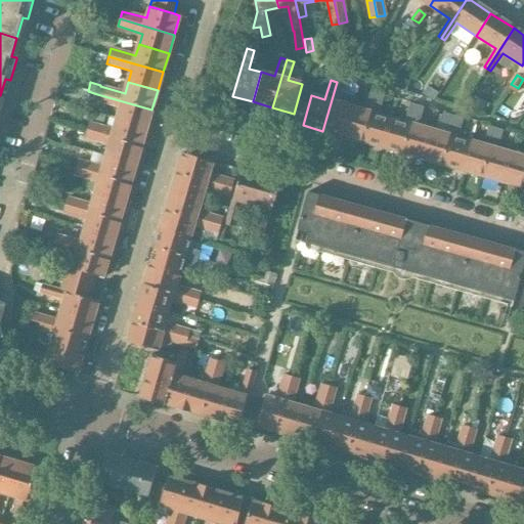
[(337,82),(322,131),(343,136),(351,106),(339,103),(344,84),(337,82)]
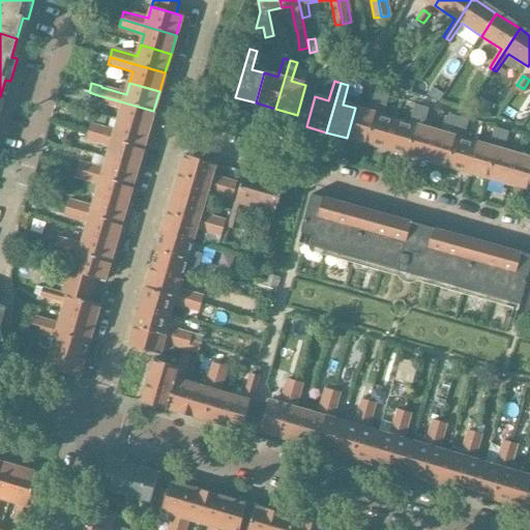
[(432,88),(428,94),(438,100),(442,95),(432,88)]
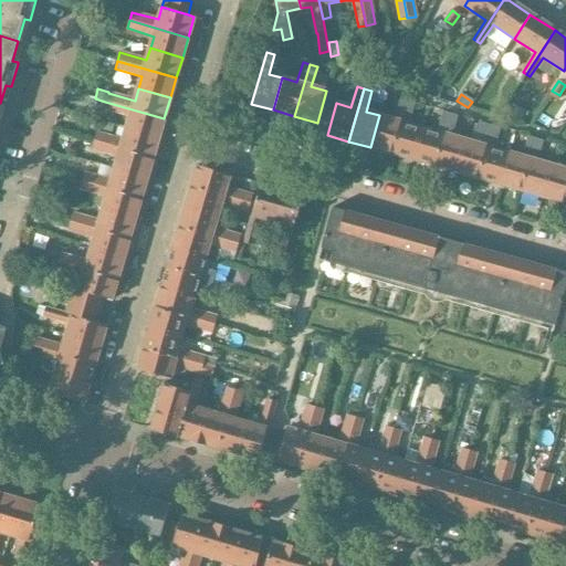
[(394,119),(379,115),(370,147),(391,154),(405,111),(408,102),(400,100),(394,119)]
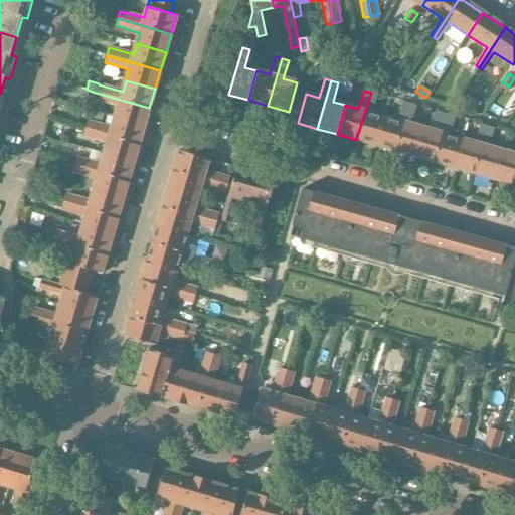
[(144,126),(149,108),(96,93),(94,100),(118,107),(115,117),(144,126)]
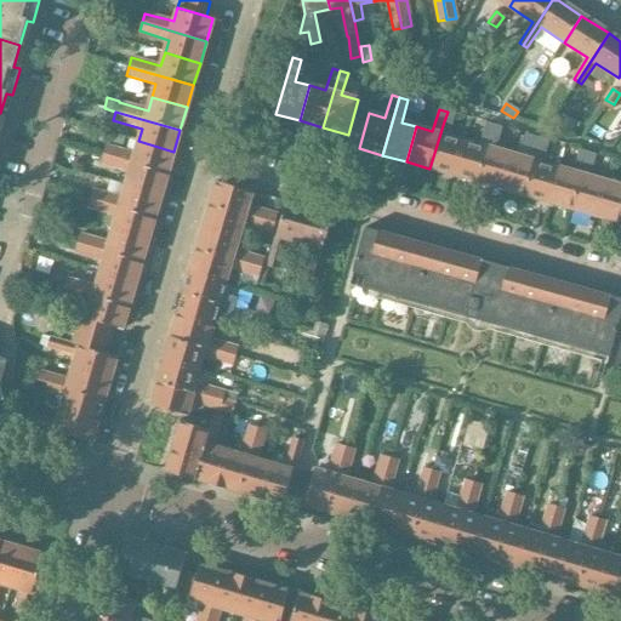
[(446,121),(444,121),(429,169),(453,175),(463,141),(448,136),(451,124),(456,125),(459,115),(449,112),(446,121)]
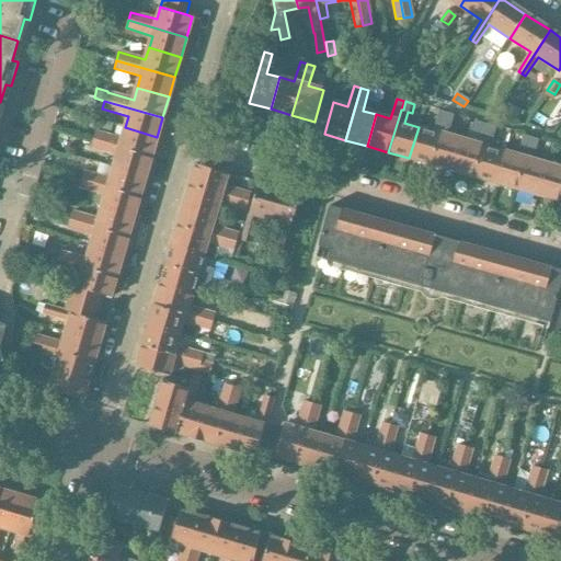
[(506,105),(502,115),(515,119),(518,110),(506,105)]
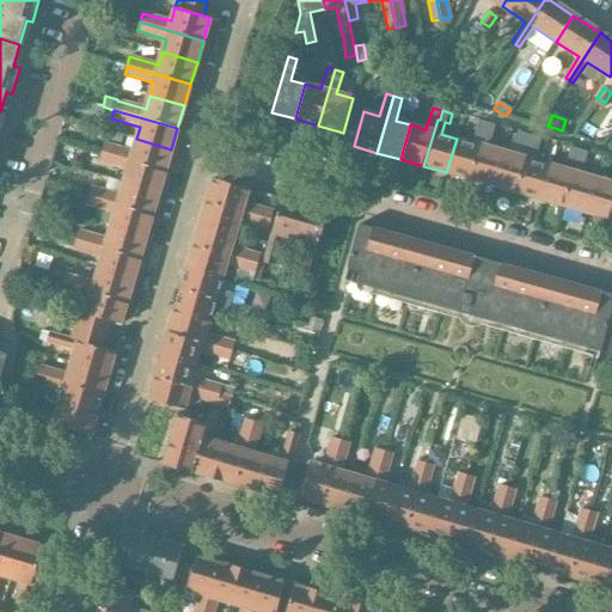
[(472,144),(457,139),(446,172),(470,179),(487,123),(475,120),(471,129),(476,130),(472,144)]
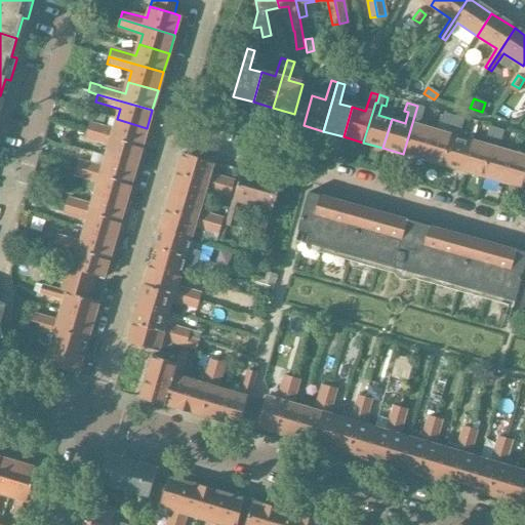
[(417,106),(403,154),(422,160),(432,130),(418,127),(425,108),(417,106)]
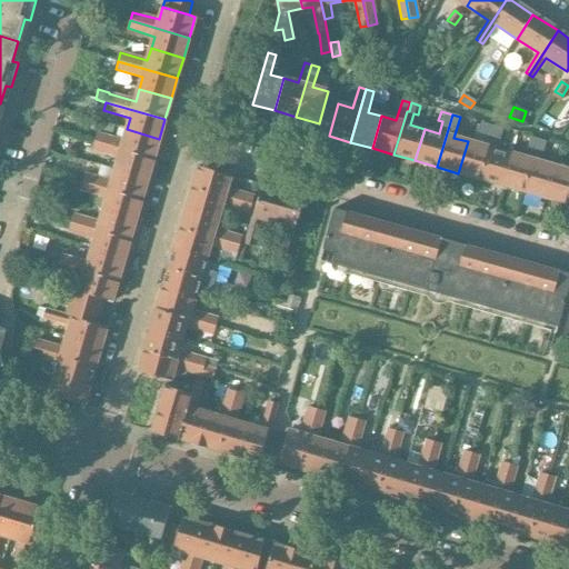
[(480,179),(495,127),(482,123),(479,126),(477,133),(485,136),(482,146),(468,141),(458,173),(480,179)]
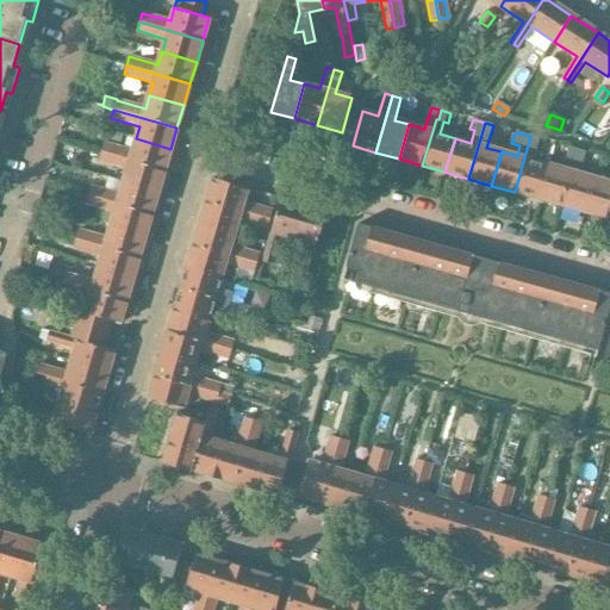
[(537,199),(547,165),(533,161),(539,138),(530,136),(515,192),(537,199)]
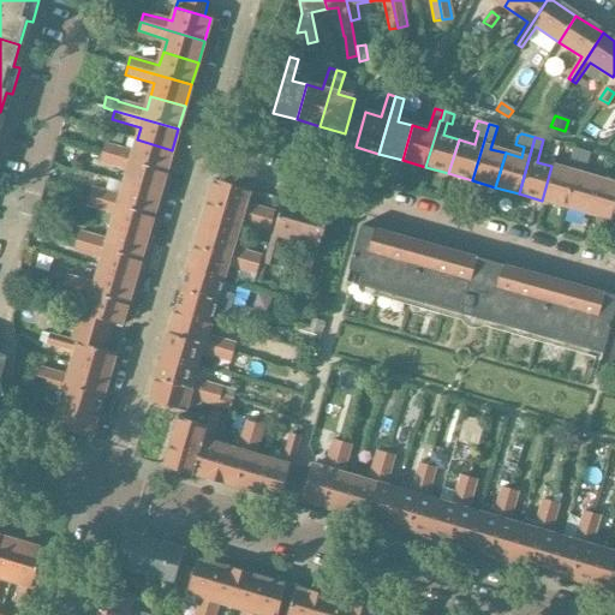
[(172,150),(137,139),(133,153),(105,144),(101,154),(166,173),(172,150)]
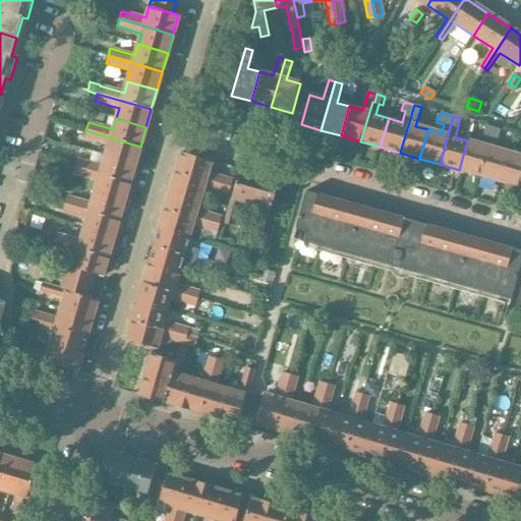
[(481,145),(467,140),(459,170),(478,176),(493,128),(486,126),(481,145)]
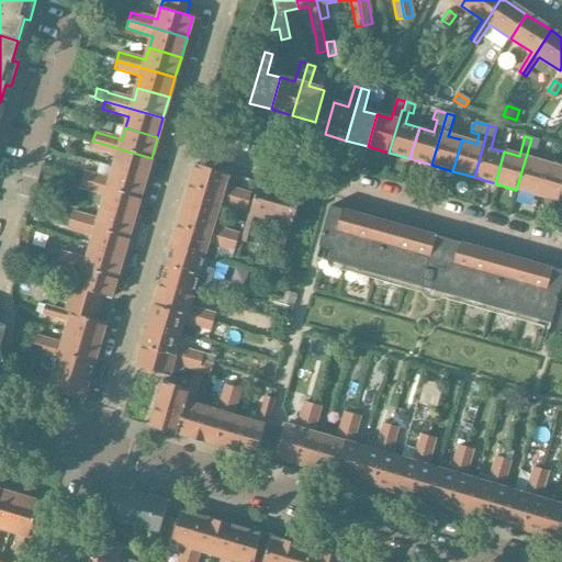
[(531,138),(516,190),(538,195),(547,165),(534,160),(539,141),(531,138)]
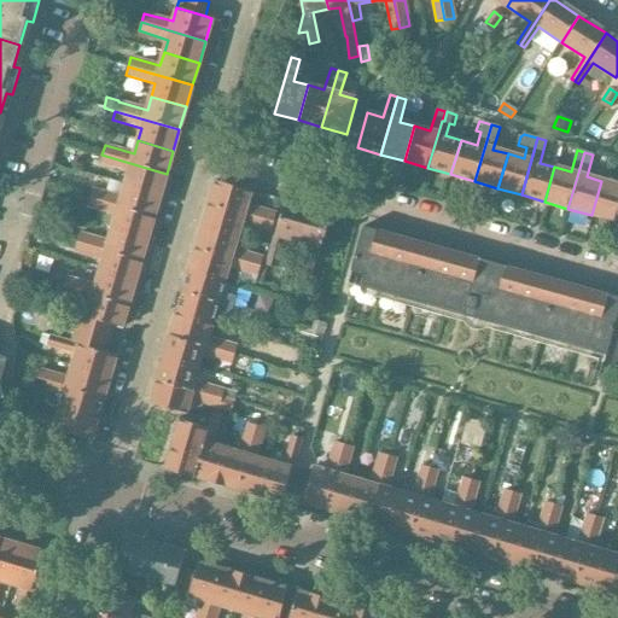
[(167,174),(101,155),(99,163),(129,172),(126,184),(161,194),(167,174)]
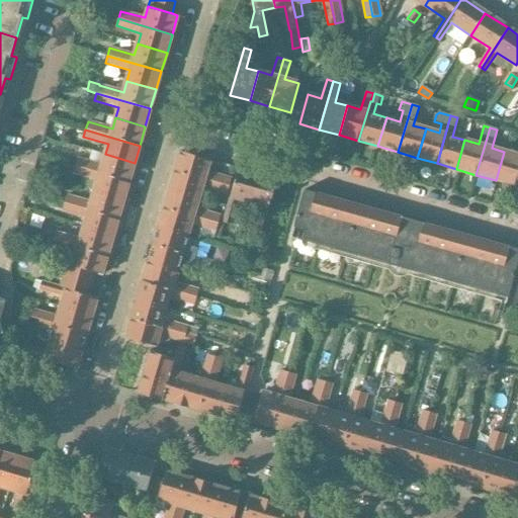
[(180,152),(174,171),(229,187),(231,179),(206,172),(209,160),(180,152)]
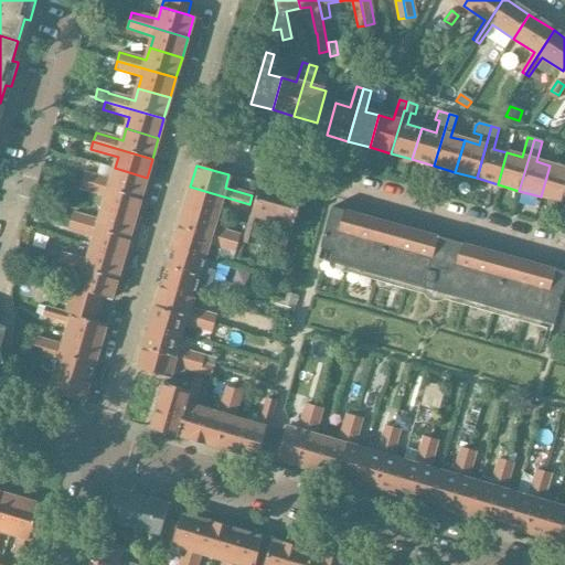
[(564,169),(564,170),(550,166),(541,196),(563,203),(564,196),(564,169)]
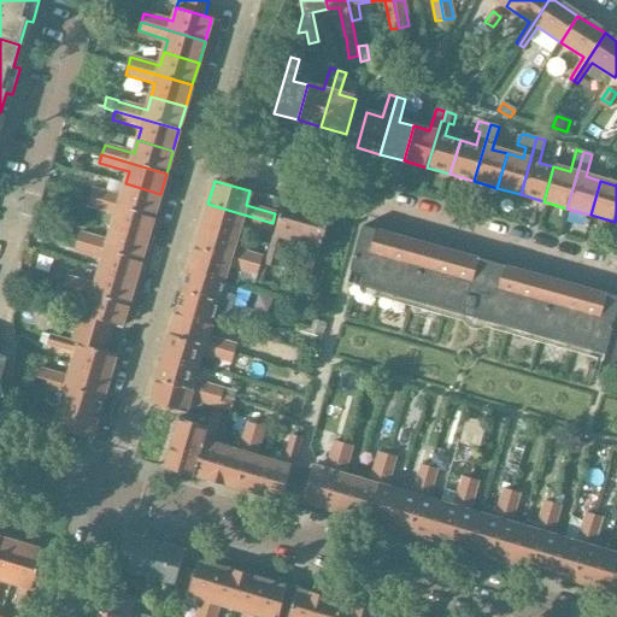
[(160,194),(125,183),(121,198),(92,189),(89,198),(153,216),(160,194)]
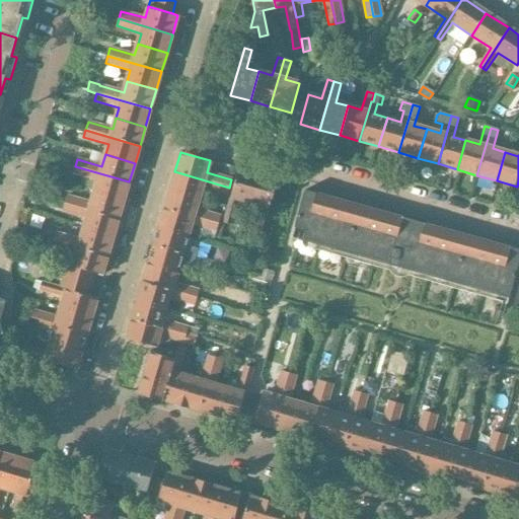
[(42,159),(40,166),(48,168),(50,161),(42,159)]
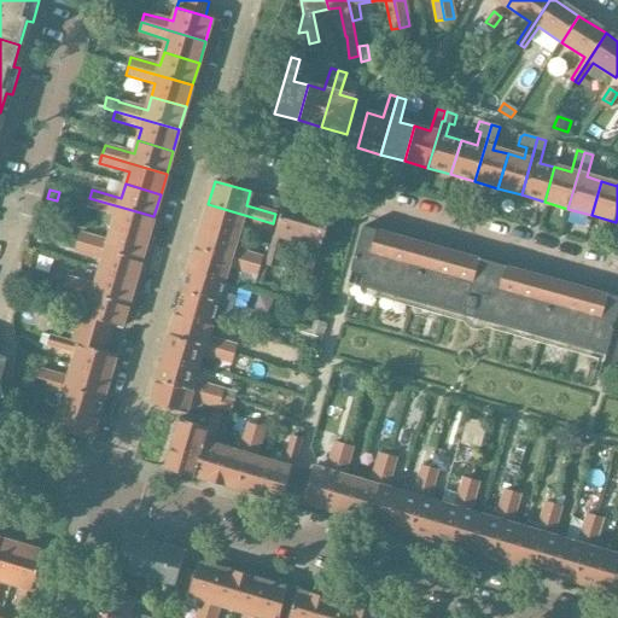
[(153,216),(89,198),(87,208),(116,216),(112,228),(147,239),(153,216)]
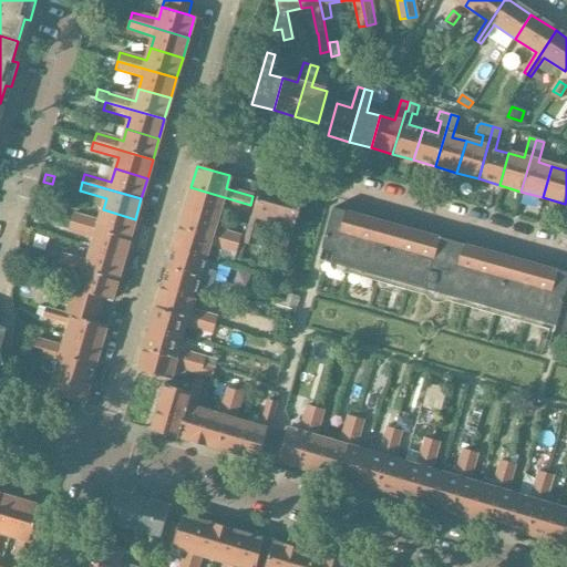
[(259,218),(270,222),(280,189),(260,184),(244,244),(251,246),(259,218)]
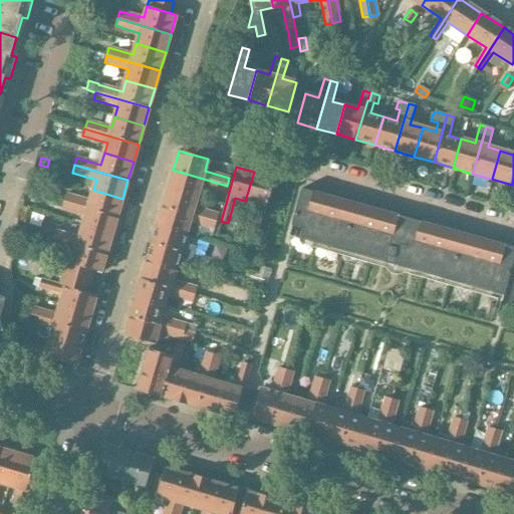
[(227,186),(173,170),(168,189),(197,197),(200,186),(225,193),(227,186)]
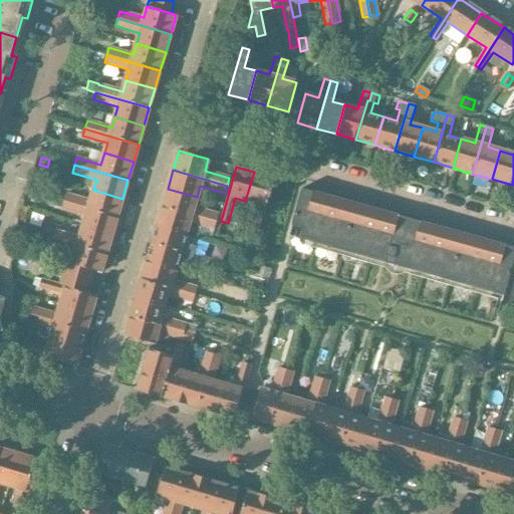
[(275,178),(254,172),(245,201),(257,205),(250,229),(258,232),(275,178)]
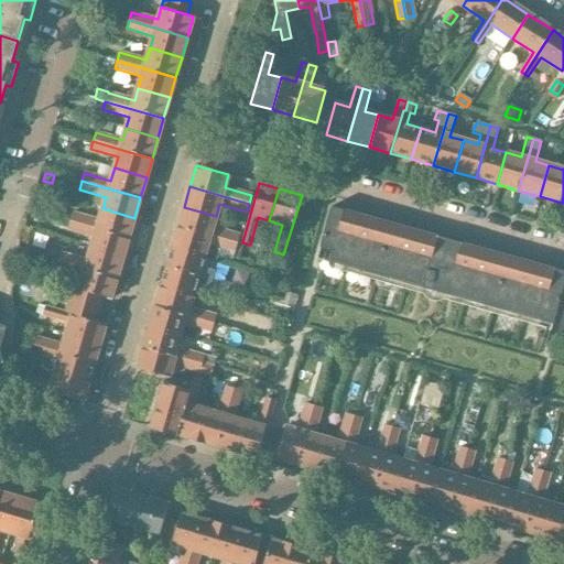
[(216,216),(184,207),(177,227),(237,243),(239,235),(213,227),(216,216)]
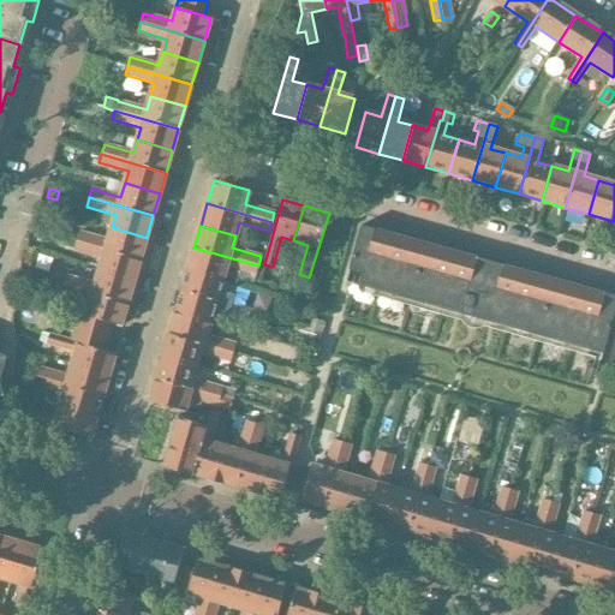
[(614,308),(614,297),(360,226),(348,269),(362,273),(358,286),(461,315),(463,320),(465,323),(469,327),(475,328),(478,328),(483,326),(487,322),(586,350),(585,356),(601,360),(614,308)]
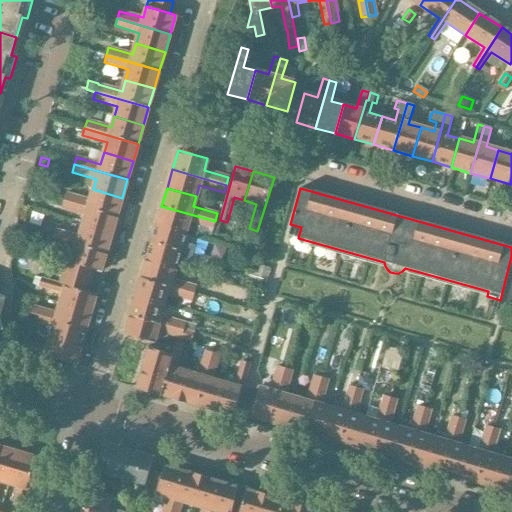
[(122,198),(93,189),(90,200),(66,193),(63,201),(117,216),(122,198)]
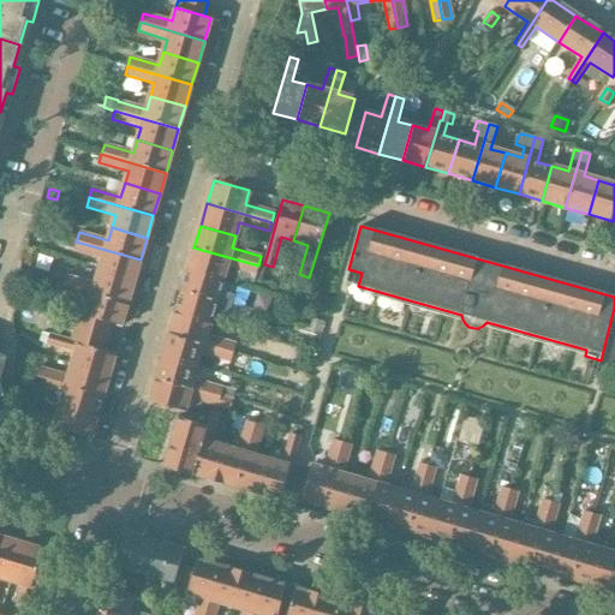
[(141,260),(76,242),(73,250),(102,258),(99,272),(133,281),(141,260)]
